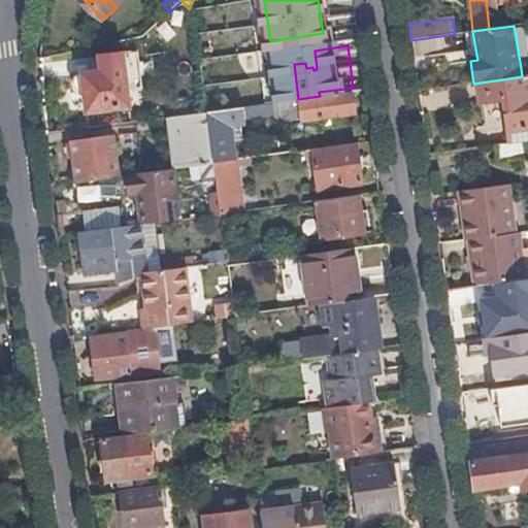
[(141,87),(136,52),(100,57),(101,71),(83,74),(78,75),(75,80),(75,86),(77,91),(83,94),(85,94),(87,111),(129,106),(127,89),(141,87)]
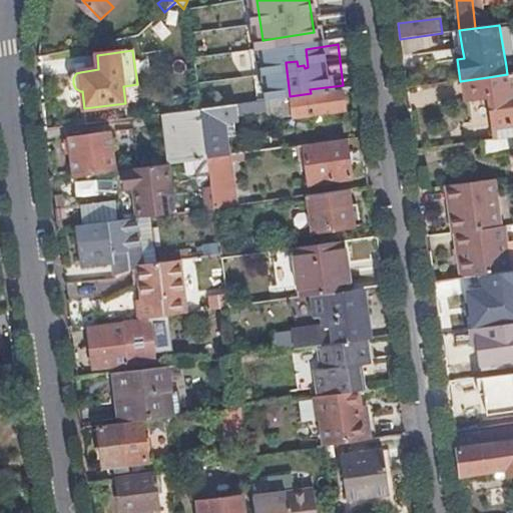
[(219,105),(212,56),(194,58),(201,108),(219,105)]
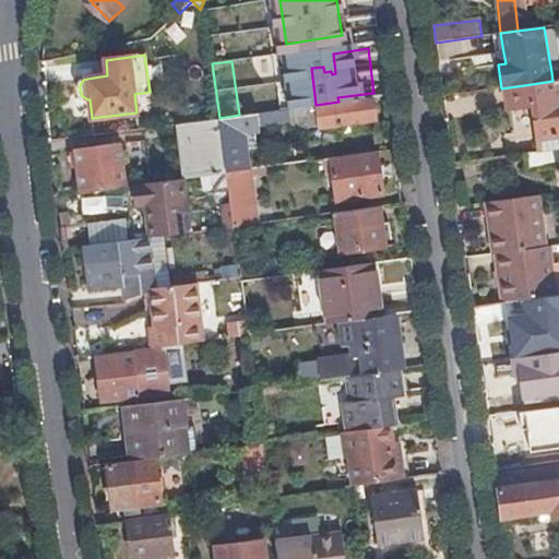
[(558,80),(552,81),(532,84),(542,152),(558,149),(558,80)]
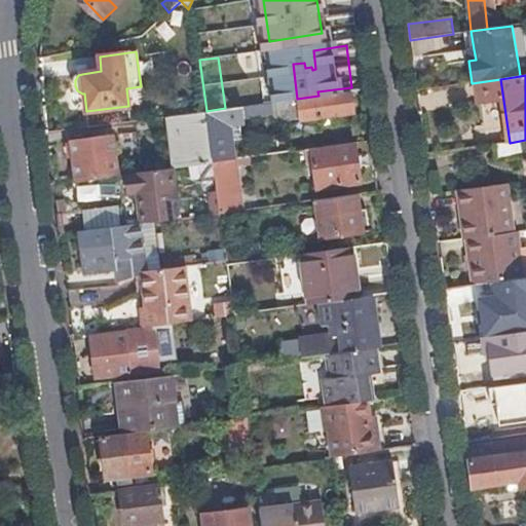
[(355,114),(352,91),(318,96),(297,99),(274,102),(276,119),(301,116),(302,121),(355,114)]
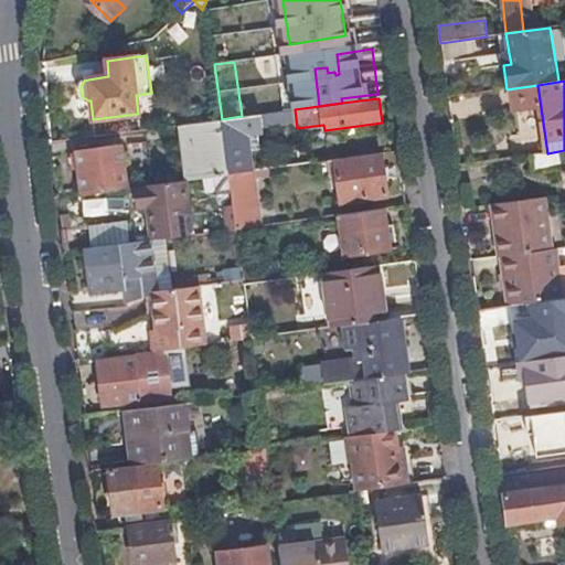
[(253,171),(247,134),(268,131),(266,113),(242,116),(222,119),(230,174),(253,171)]
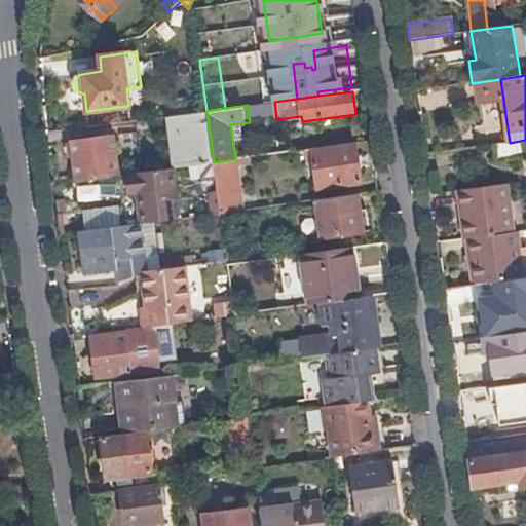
[(214,162),(207,111),(170,116),(177,166),(214,162)]
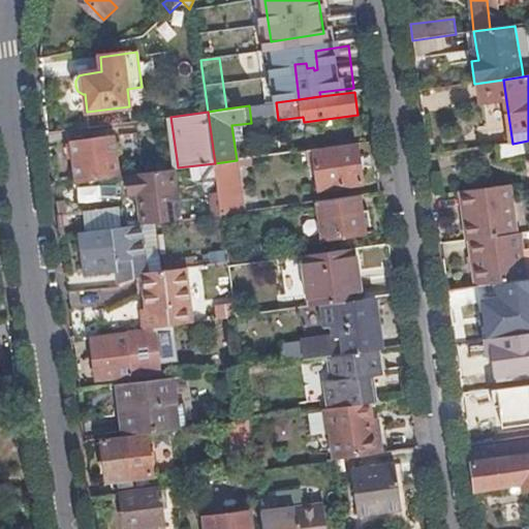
[(121,176),(116,135),(71,143),(75,182),(121,176)]
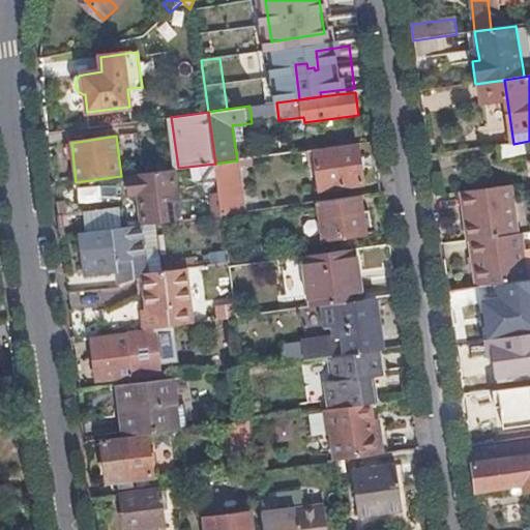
[(364,183),(358,144),(308,150),(310,157),(316,156),(321,189),(364,183)]
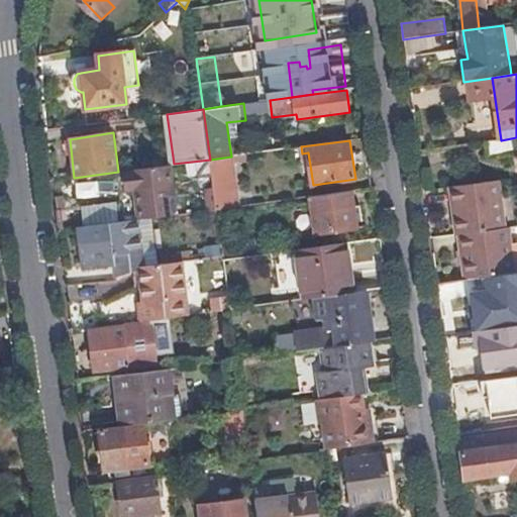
[(232,168),(231,157),(210,160),(212,171),(232,168)]
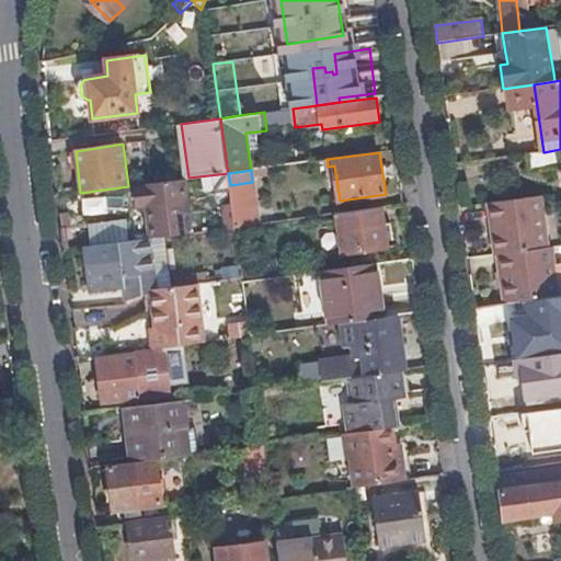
[(190,233),(182,179),(138,185),(140,206),(146,206),(150,239),(163,237),(190,233)]
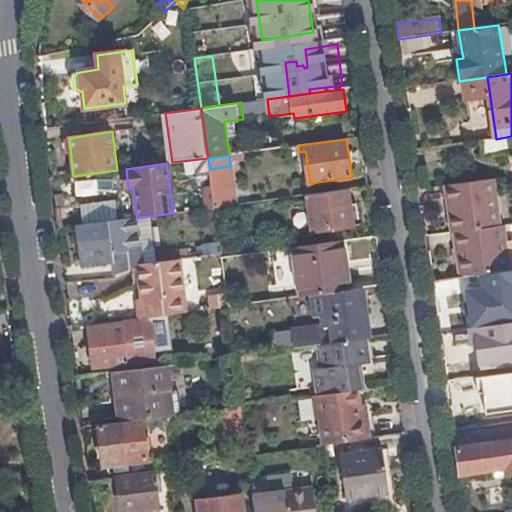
[(501,226),(495,180),(447,186),(453,233),(456,232),(501,226)]
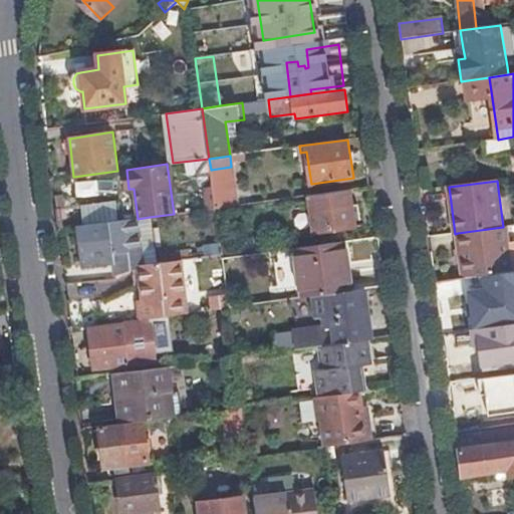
[(237,205),(234,188),(213,191),(216,208),(237,205)]
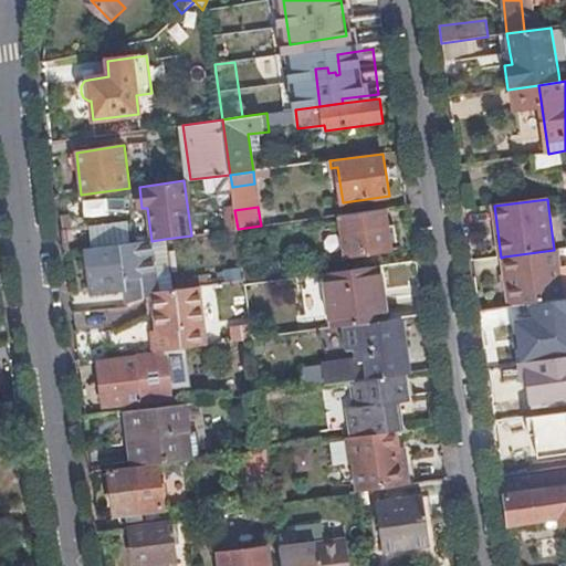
[(392,249),(386,209),(342,215),(346,255),(392,249)]
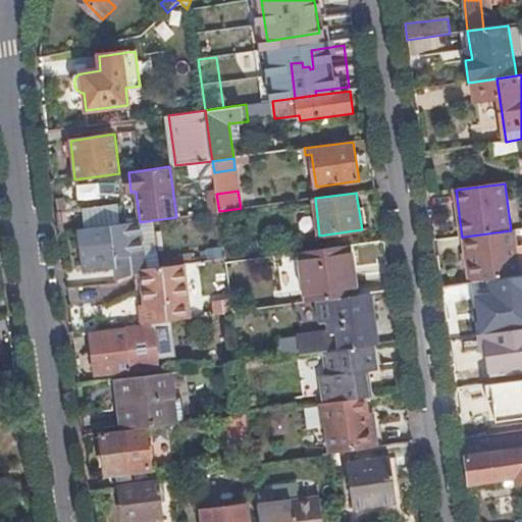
[(143,255),(138,222),(79,230),(84,272),(116,268),(114,259),(143,255)]
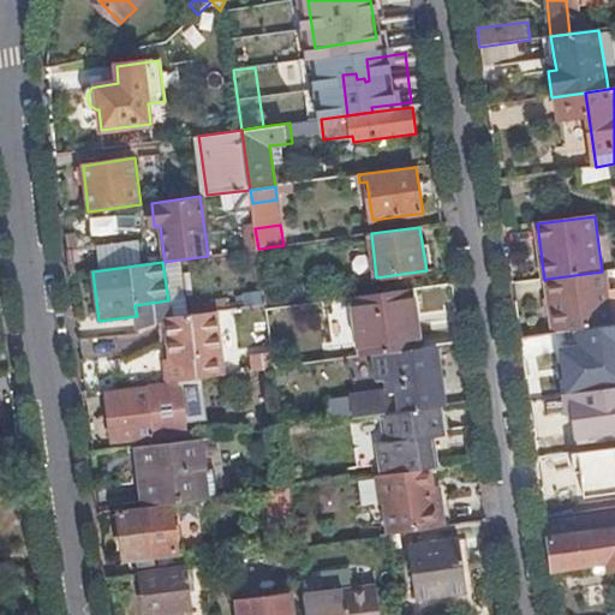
[(614,324),(607,270),(602,272),(548,279),(554,333),(563,332),(578,329),(614,324)]
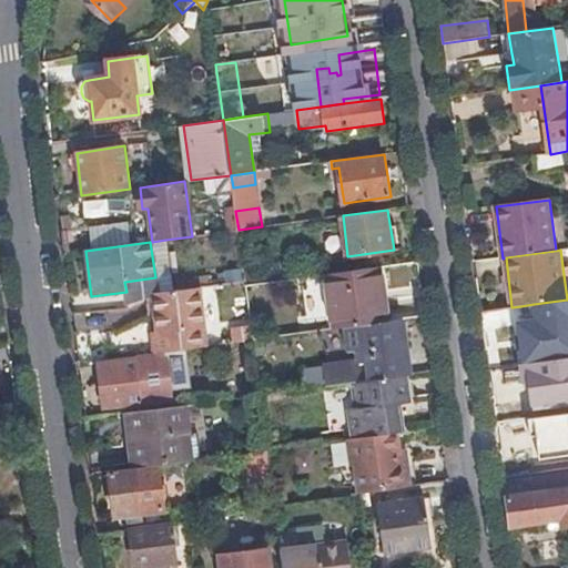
[(379,267),(325,274),(332,330),(344,328),(387,323),(379,267)]
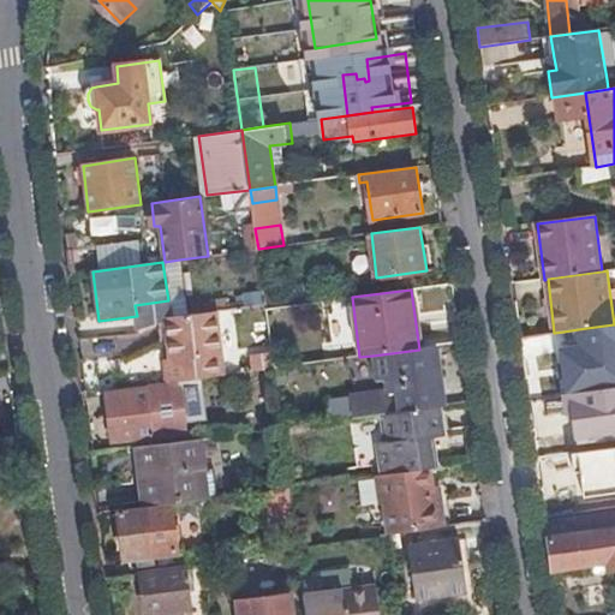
[(224,375),(216,311),(169,318),(166,318),(167,323),(169,357),(171,366),(165,368),(166,383),(179,381),(224,375)]
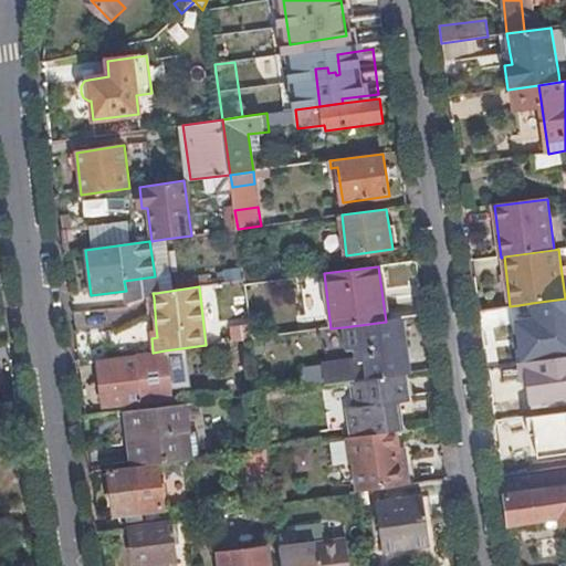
[(565,321),(565,297),(565,299),(532,303),(535,326),(565,321)]
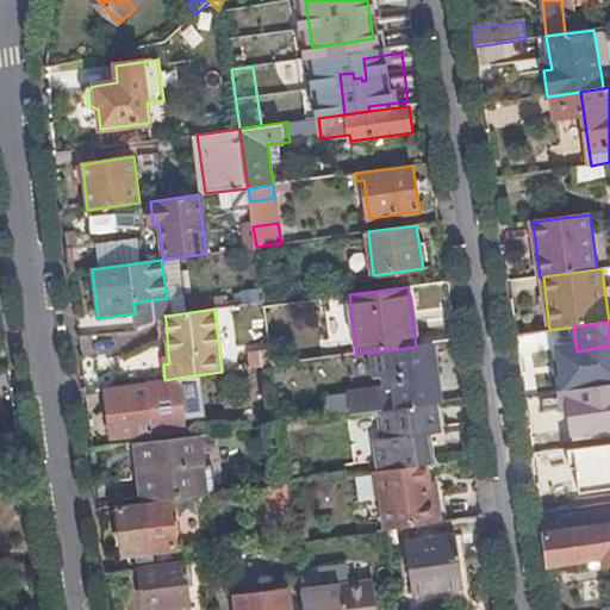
[(442,403),(434,343),(416,347),(369,353),(373,378),(381,377),(383,390),(348,394),(350,415),(380,411),(436,403),(442,403)]
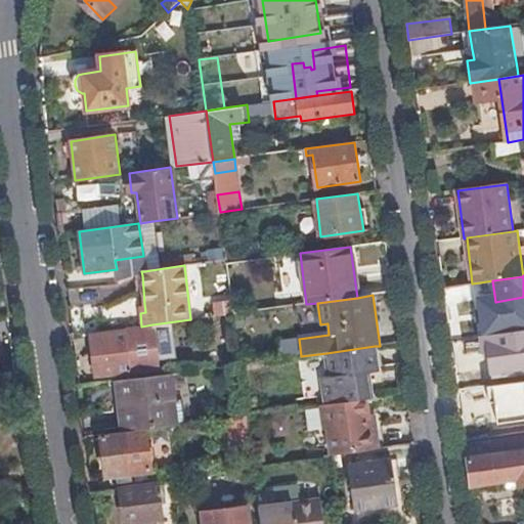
[(233,314),(231,301),(214,303),(215,316),(233,314)]
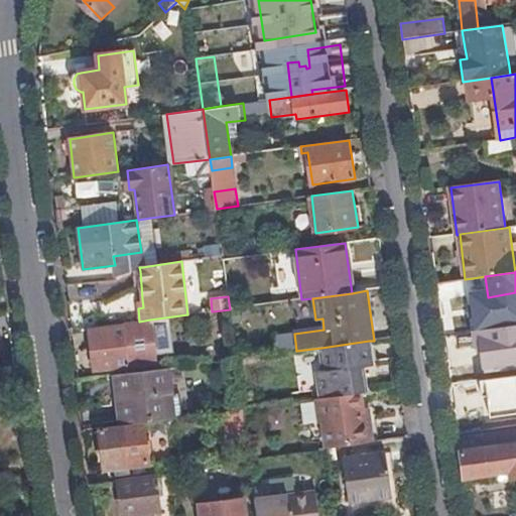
[(464,325),(461,303),(440,305),(443,328),(464,325)]
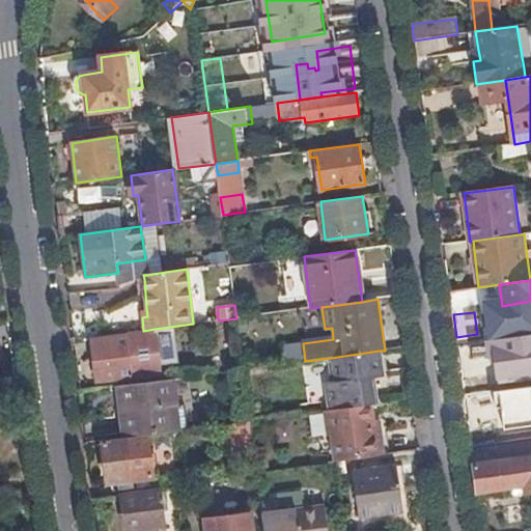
[(160,374),(155,329),(143,331),(127,333),(128,335),(92,340),(99,383),(160,374)]
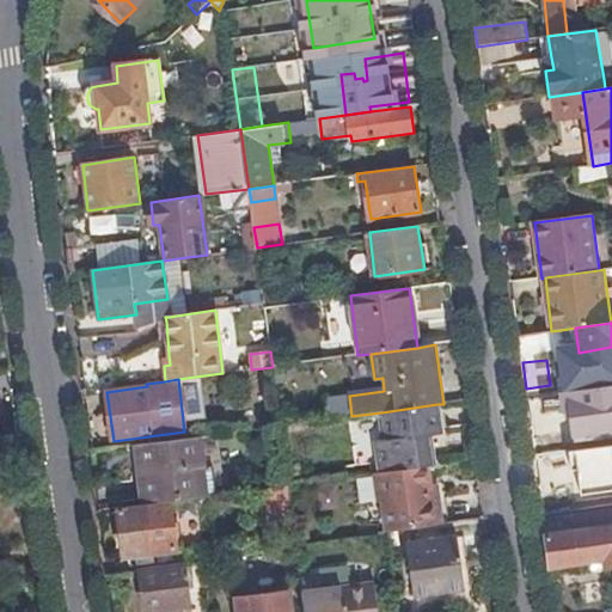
[(442,433),(438,404),(381,412),(385,440),(379,441),(383,472),(428,465),(434,465),(429,435),(442,433)]
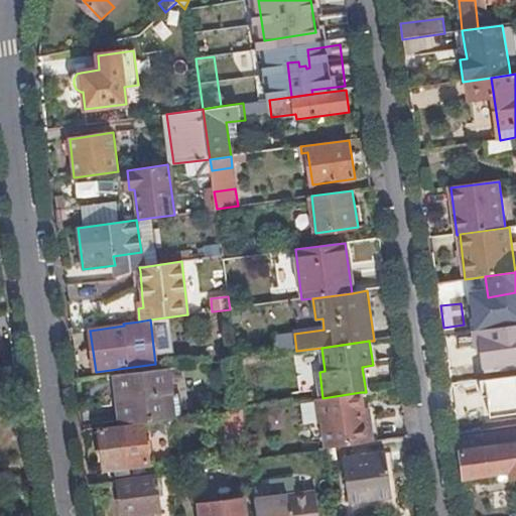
[(163,419),(160,396),(172,394),(168,369),(115,376),(121,425),(123,425),(144,422),(163,419)]
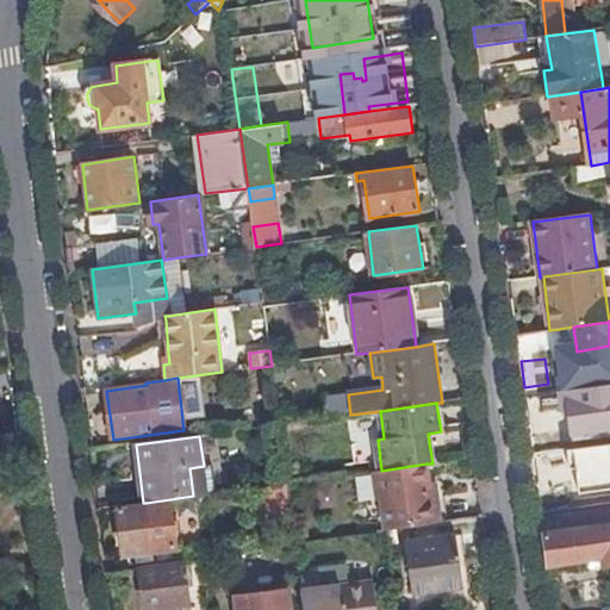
[(441,522),(437,496),(431,497),(429,483),(427,464),(381,471),(373,472),(378,500),(380,499),(385,529),(387,529),(441,522)]
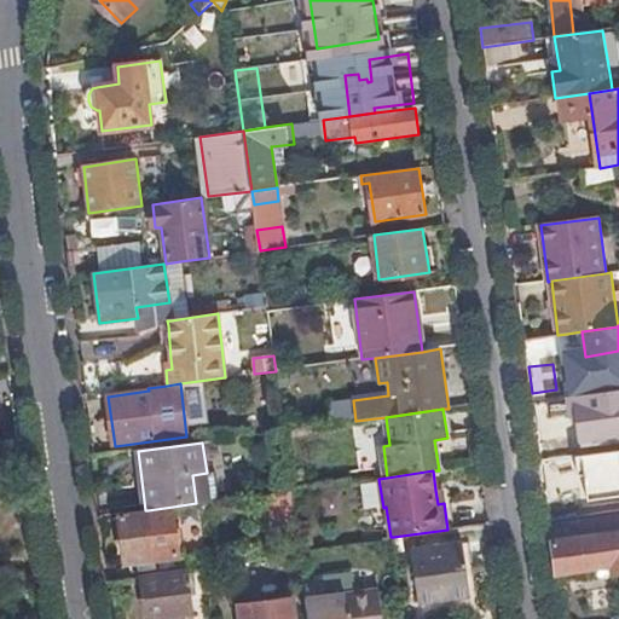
[(296,522),(291,490),(268,493),(273,525),(296,522)]
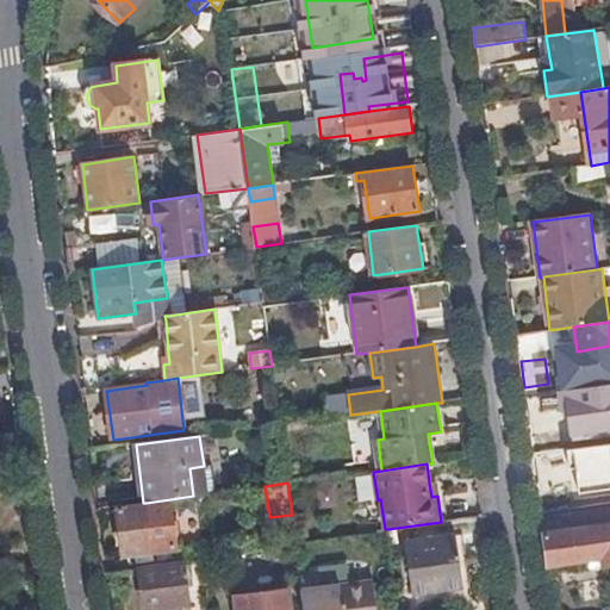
[(176,548),(170,499),(145,503),(147,504),(118,508),(124,555),(176,548)]
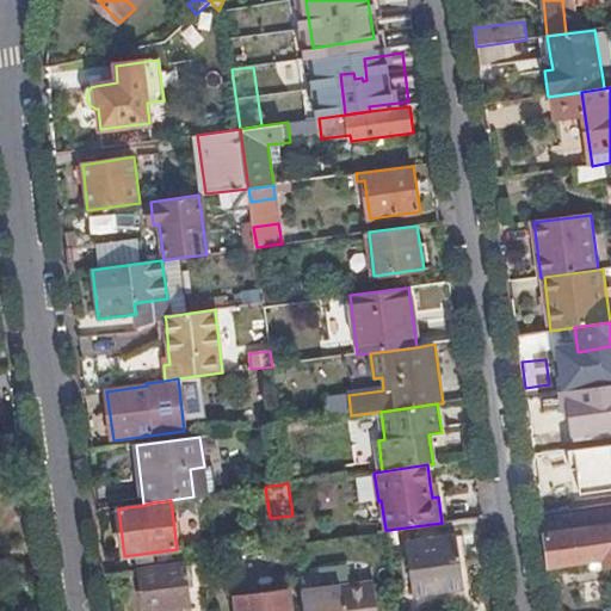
[(610,563),(610,508),(584,513),(586,529),(568,530),(567,522),(544,525),(550,566),(603,559),(604,565),(610,563)]
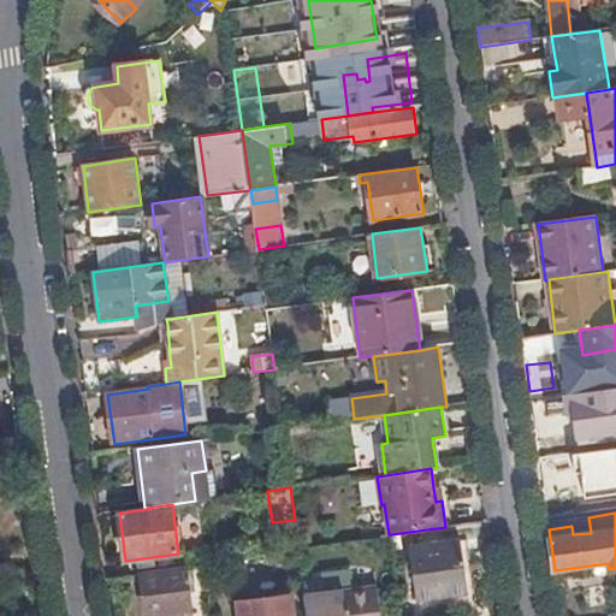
[(471,593),(462,539),(410,548),(419,600),(439,598),(439,594),(446,594),(446,597),(471,593)]
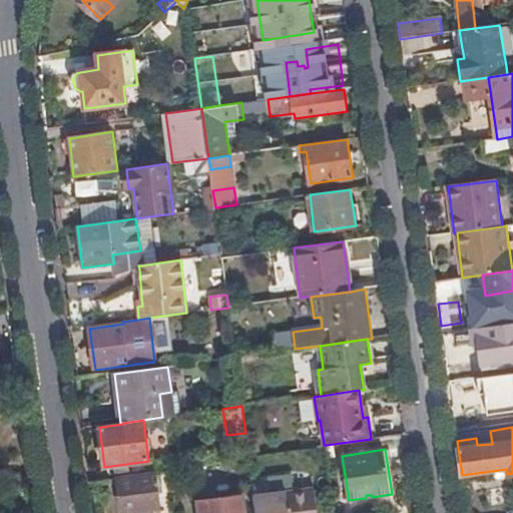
[(159,508),(154,474),(118,479),(123,512),(159,508)]
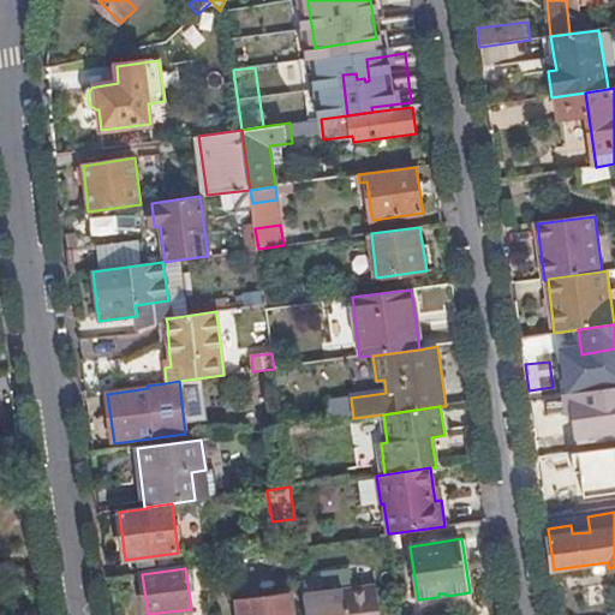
[(381,614),(377,586),(305,596),(306,614),(381,614)]
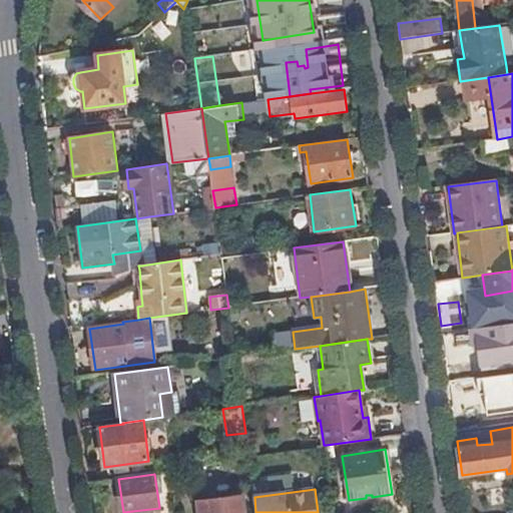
[(243,512),(242,496),(197,501),(198,512),(243,512)]
